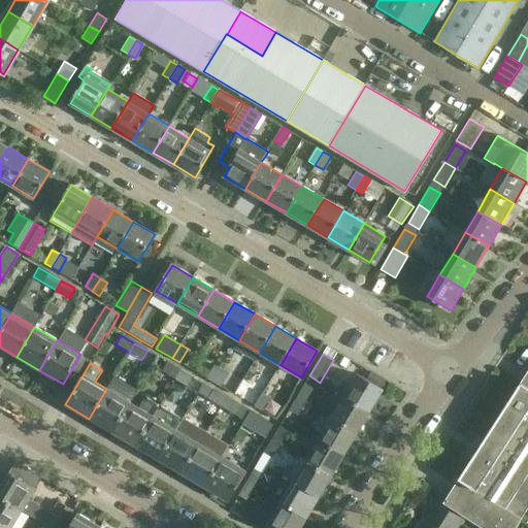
[(175,380),(180,370),(167,363),(162,372),(175,380)]
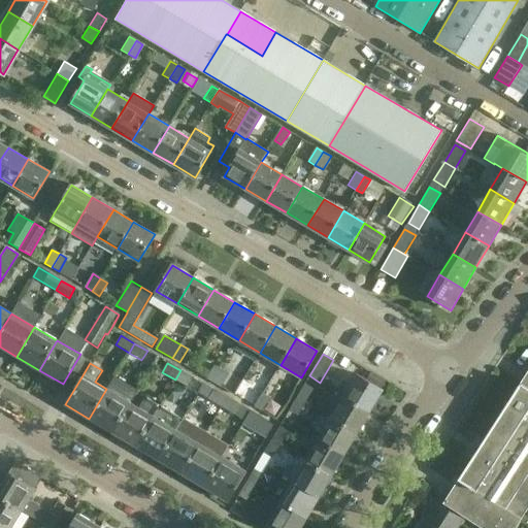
[(215,383),(222,369),(215,365),(207,378),(215,383)]
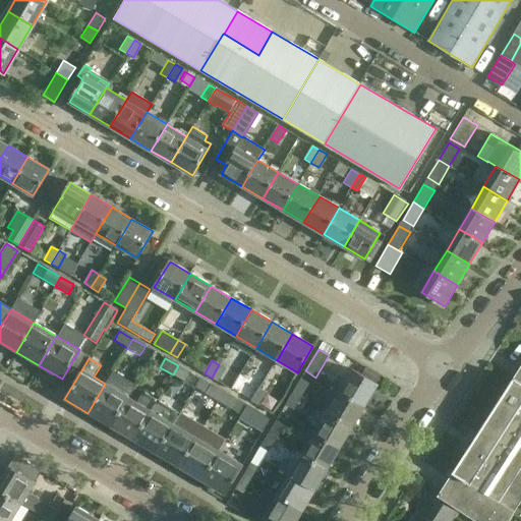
[(219,364),(212,378),(218,382),(226,369),(219,364)]
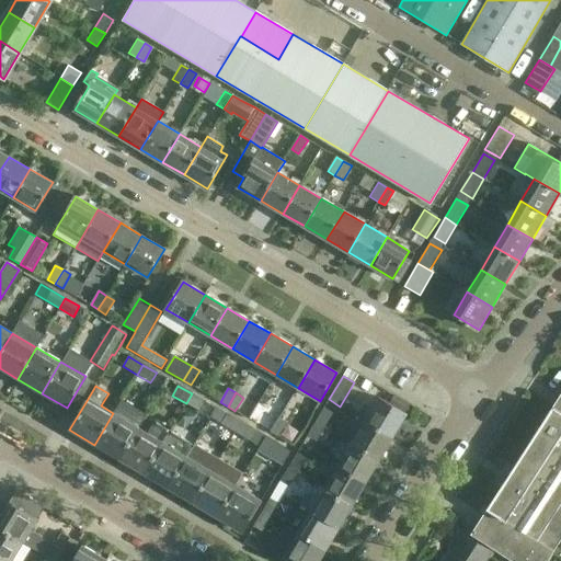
[(192,393),(186,403),(199,412),(206,402),(192,393)]
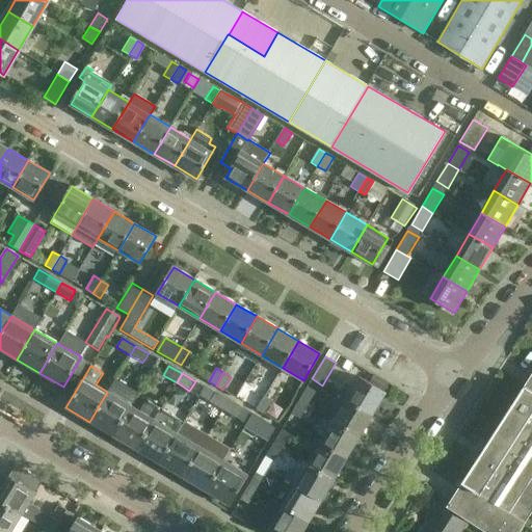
[(531,505),(531,376),(473,468),(531,505)]
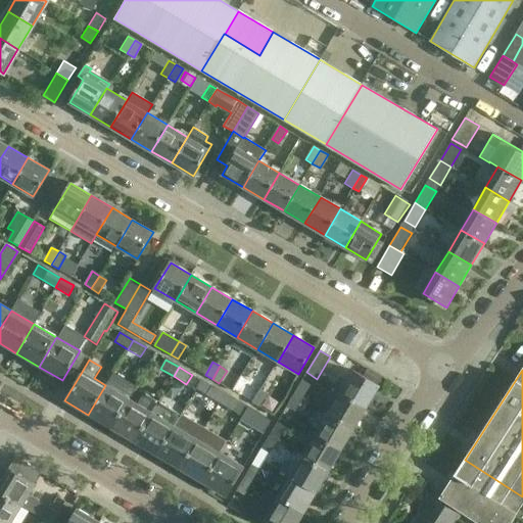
[(339,392),(366,409),(379,386),(352,371),(339,392)]
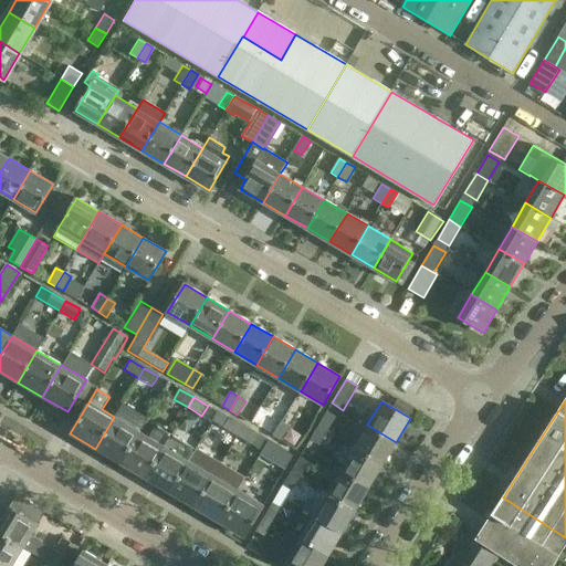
[(273,437),(282,422),(260,409),(250,425),(265,433),(266,432),(273,437)]
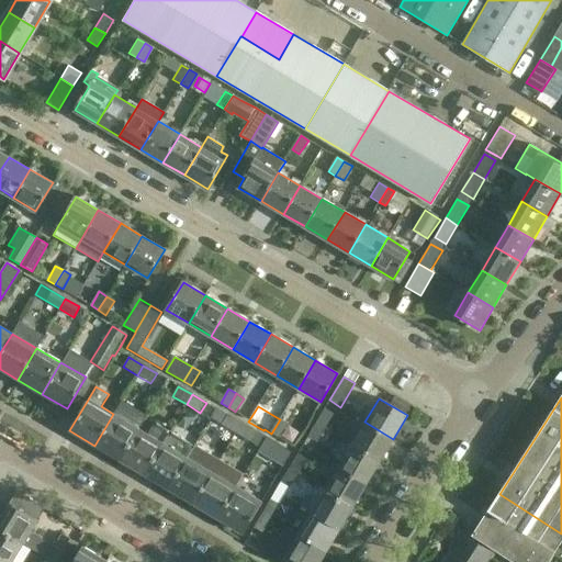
[(316,423),(325,429),(334,414),(324,408),(316,423)]
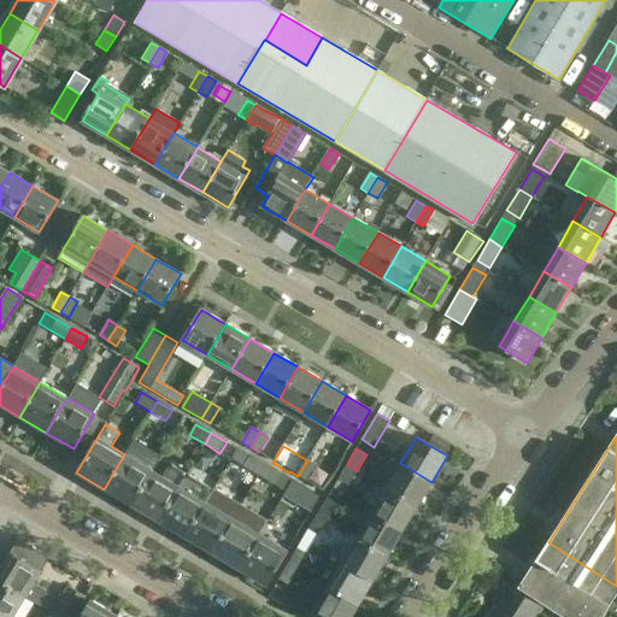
[(151,470),(124,454),(104,489),(130,505),(151,470)]
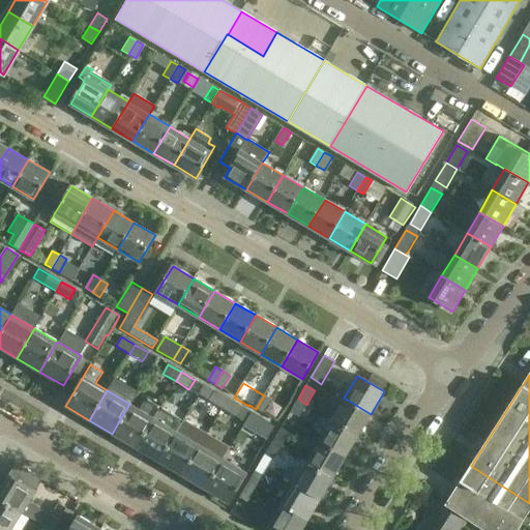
[(222,409),(227,400),(215,392),(209,402),(222,409)]
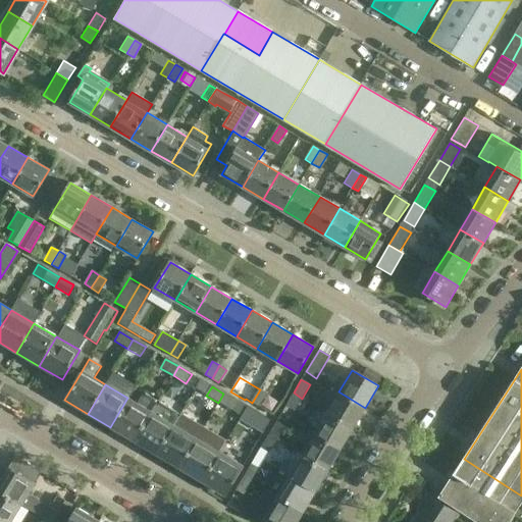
[(260,389),(252,403),(259,407),(267,394),(260,389)]
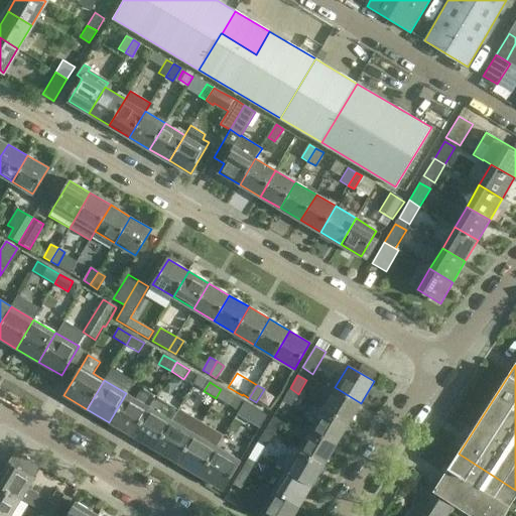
[(349,423),(361,403),(335,387),(323,408),(349,423)]
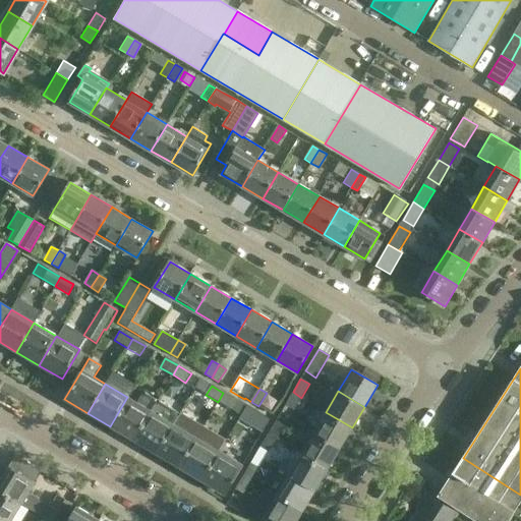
[(136,403),(127,397),(110,426),(133,441),(157,400),(142,392),(136,403)]
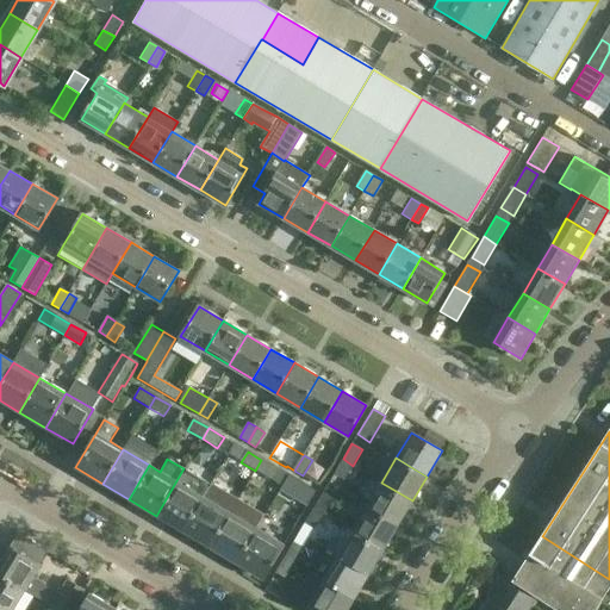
[(353,466),(343,459),(335,474),(344,480),(353,466)]
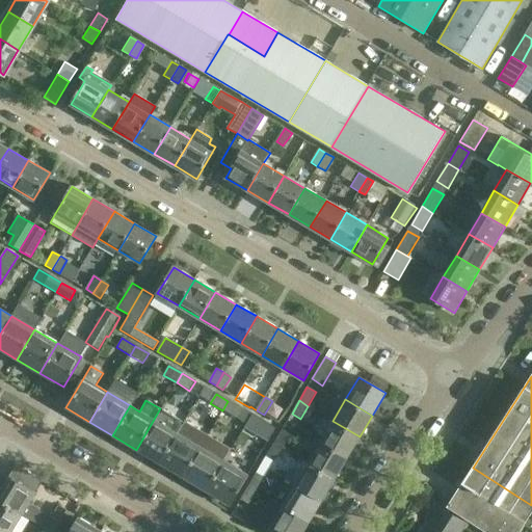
[(228,401),(222,410),(236,419),(241,408),(228,401)]
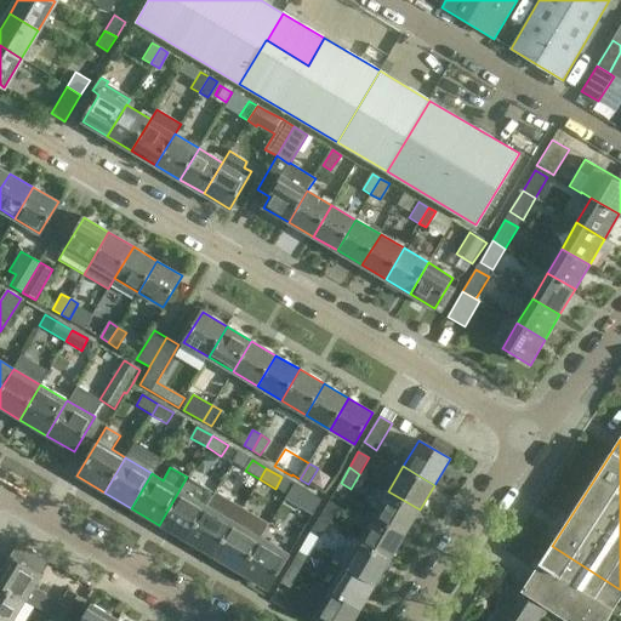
[(159,525),(186,541),(206,506),(215,494),(187,477),(159,525)]
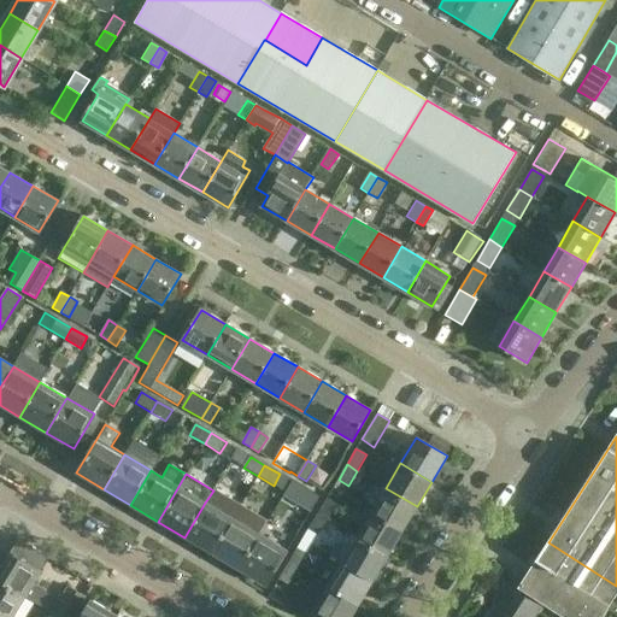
[(304,488),(298,500),(312,509),(319,498),(304,488)]
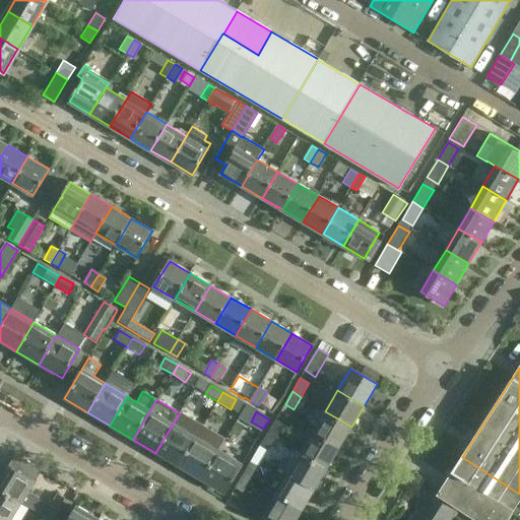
[(339,448),(351,427),(325,411),(313,432),(339,448)]
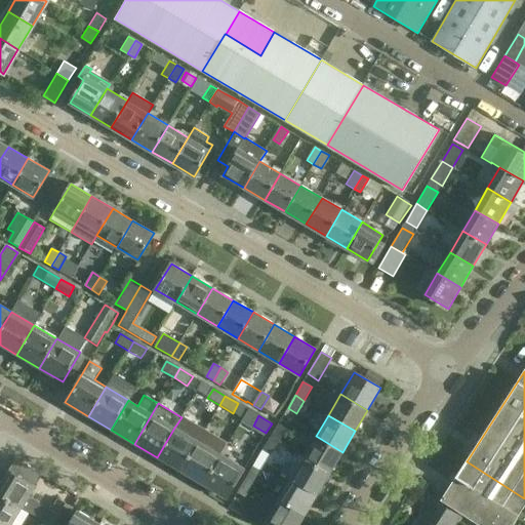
[(271,438),(279,443),(287,430),(278,425),(271,438)]
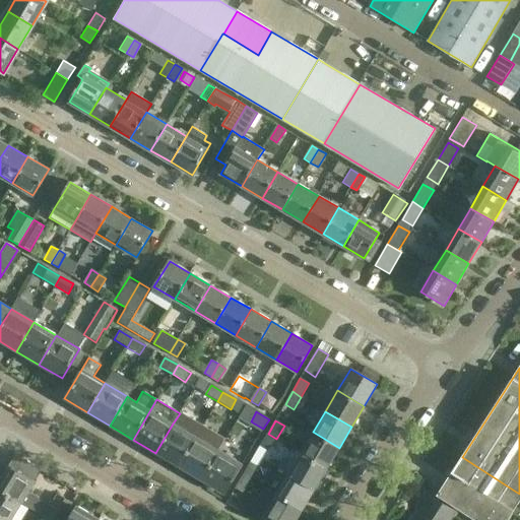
[(196,437),(173,424),(155,453),(179,466),(196,437)]
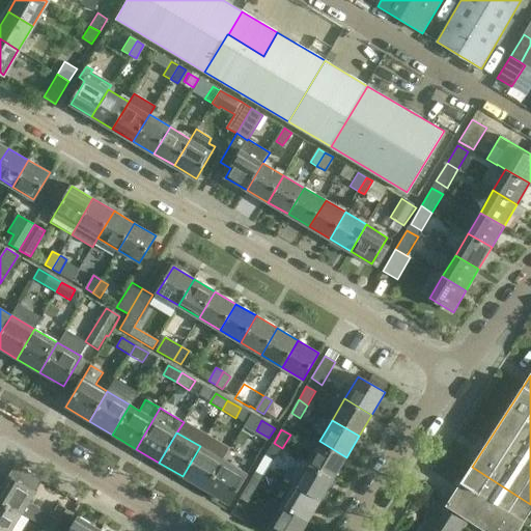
[(334,478),(346,457),(319,441),(307,463),(334,478)]
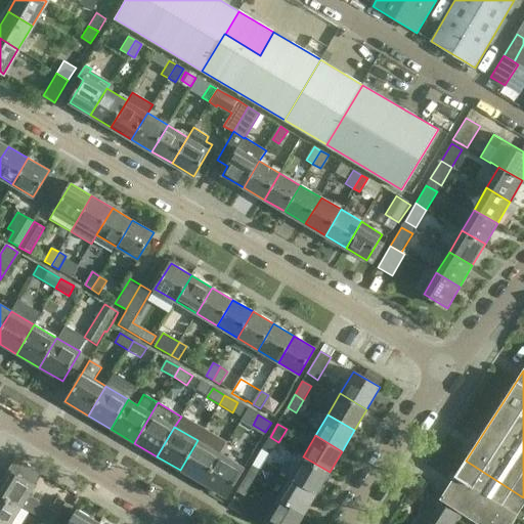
[(278,442),(270,437),(262,449),(271,454),(278,442)]
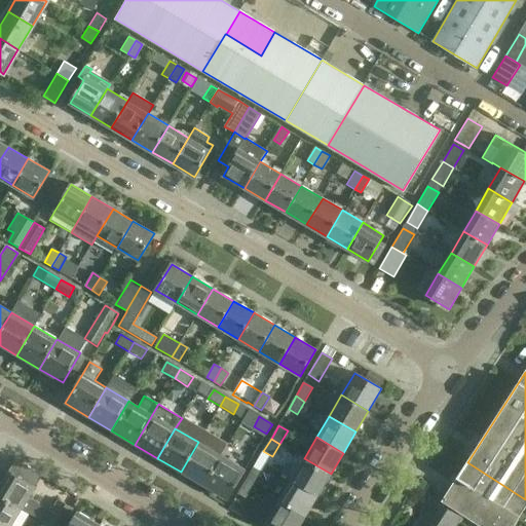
[(221,455),(198,442),(181,472),(203,485),(221,455)]
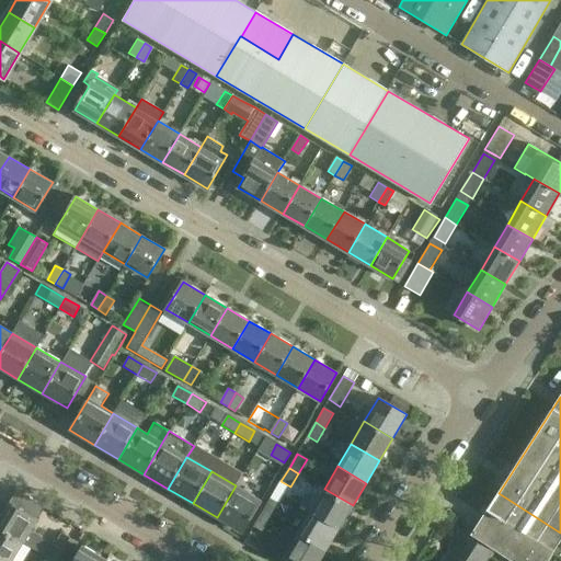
[(236,485),(217,517),(242,533),(261,501),(236,485)]
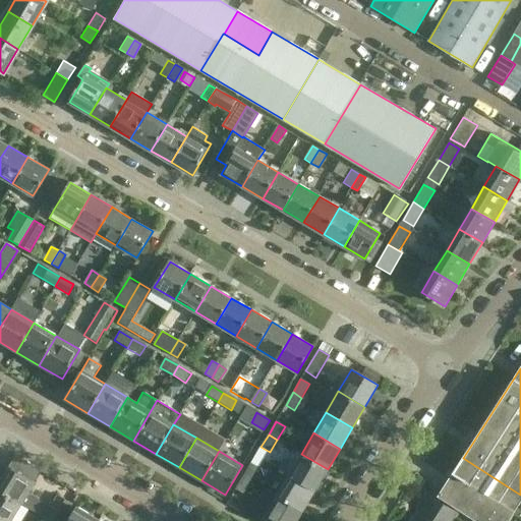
[(314,490),(328,469),(301,454),(288,475),(314,490)]
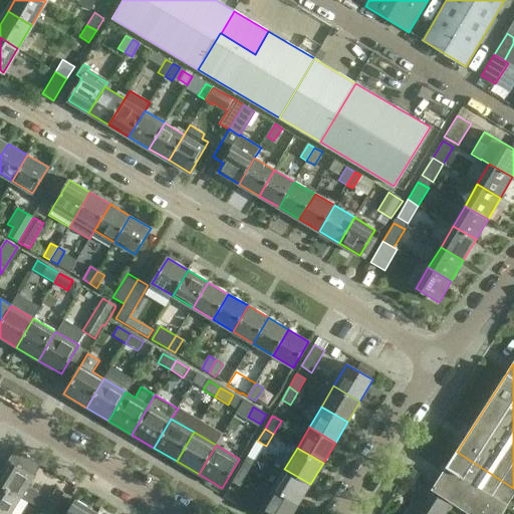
[(470,513),(501,513),(513,494),(513,488),(457,452),(433,490),(470,513)]
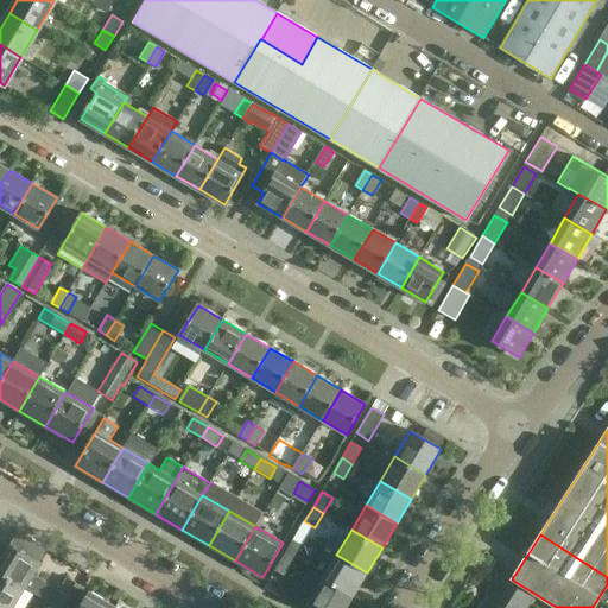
[(292,540),(284,556),(317,575),(320,569),(308,562),(309,561),(298,555),(303,548),(292,540)]
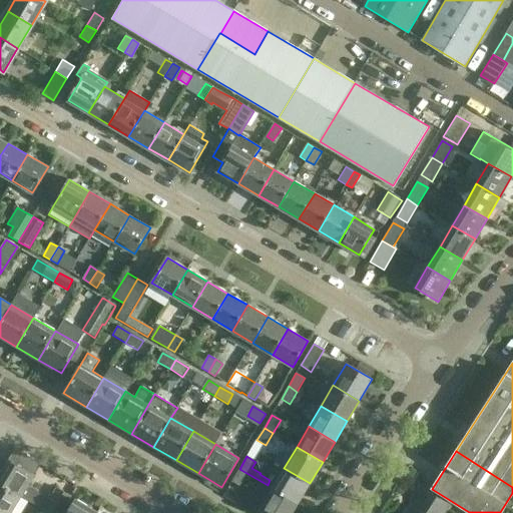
[(0,473),(0,484),(20,497),(41,510),(46,512),(60,512),(71,497),(56,487),(48,499),(27,486),(33,475),(8,460),(0,473)]
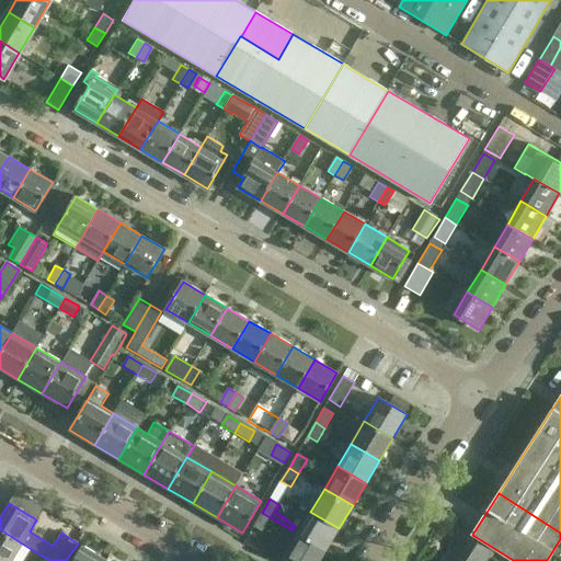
[(325,550),(339,528),(310,512),(297,534),(325,550)]
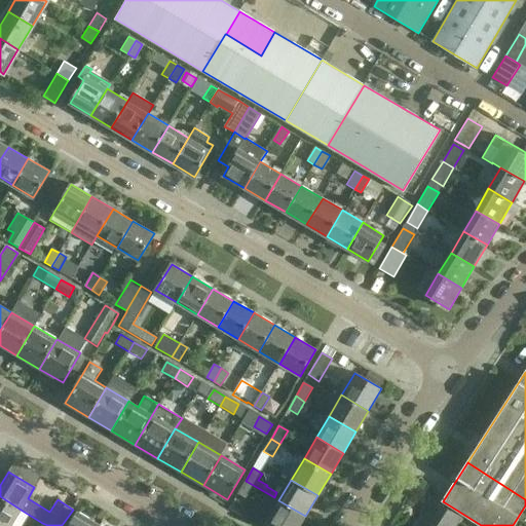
[(237,494),(247,499),(254,487),(273,497),(274,497),(246,481),(237,494)]
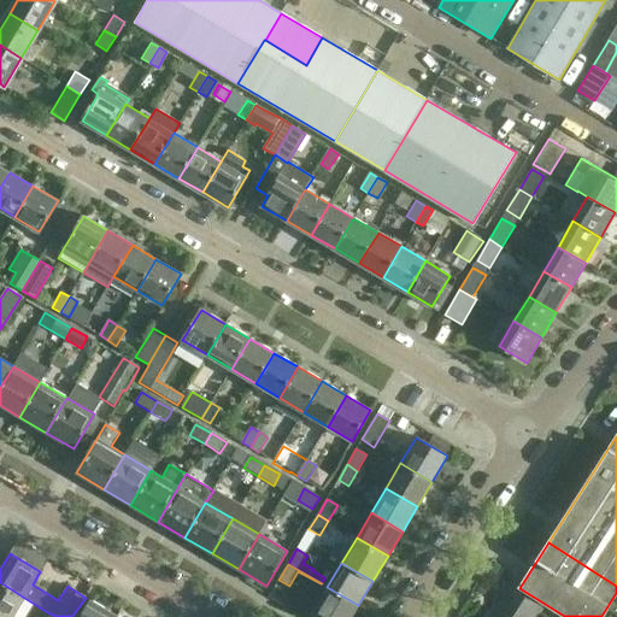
[(0,582),(0,616),(1,616),(12,616),(24,598),(0,582)]
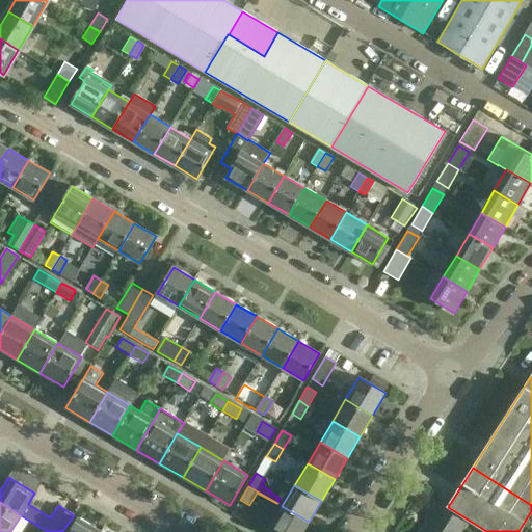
[(302,531),(309,522),(282,506),(269,528),(274,531),(302,531)]
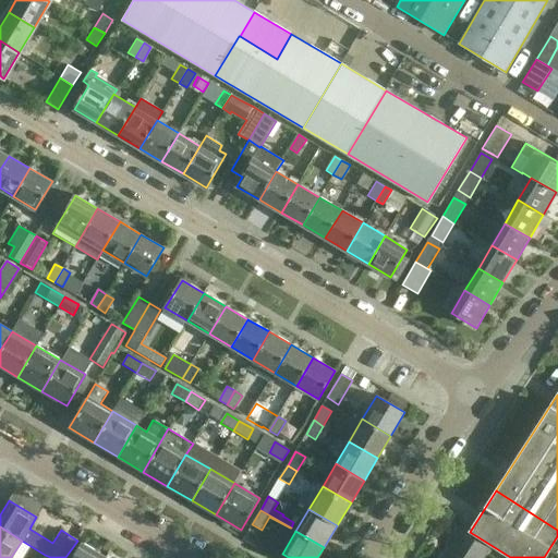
[(445,557),(483,557),(488,550),(461,533),(445,557)]
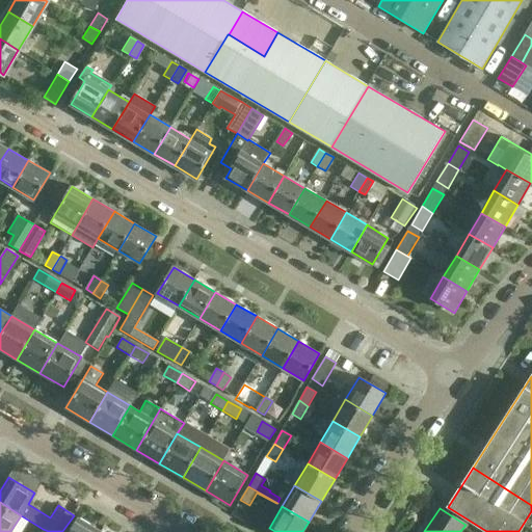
[(100,531),(101,531),(78,517),(70,531),(100,531)]
